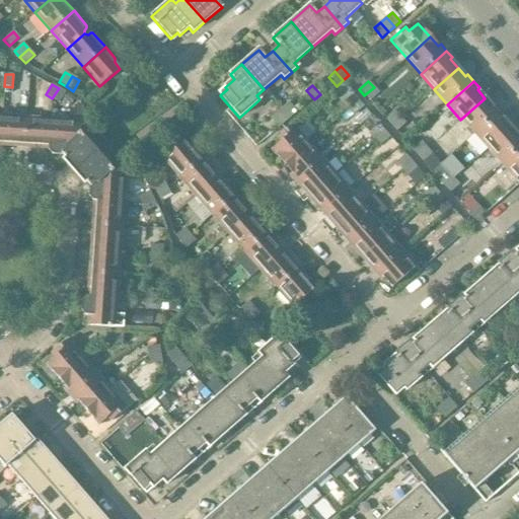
[(374,87),(364,95),(370,101),(379,93),(374,87)]
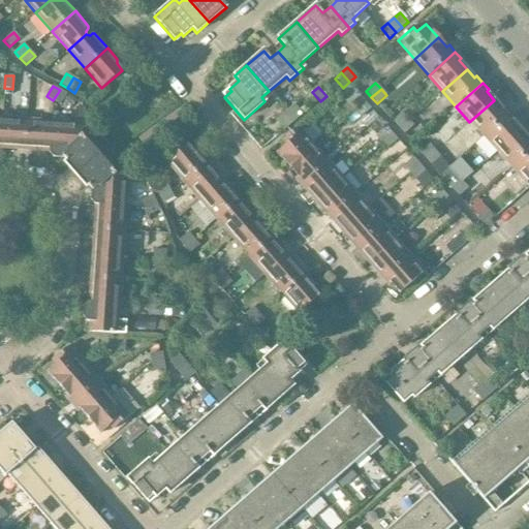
[(60,105),(67,94),(60,90),(53,100),(60,105)]
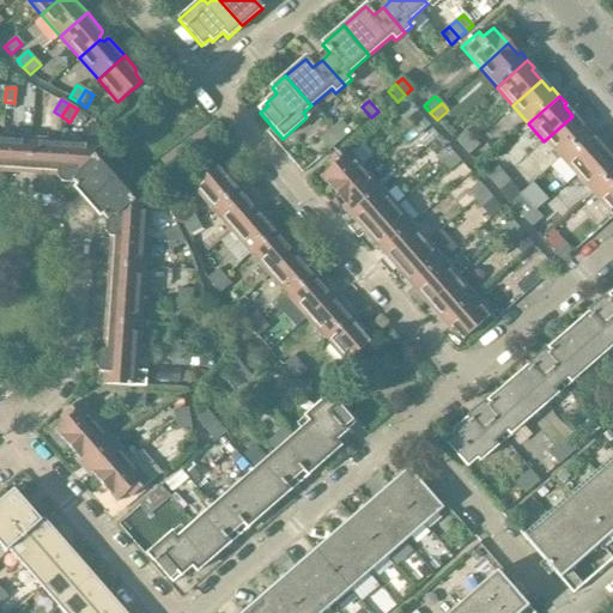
[(406,121),(412,128),(423,119),(417,111),(406,121)]
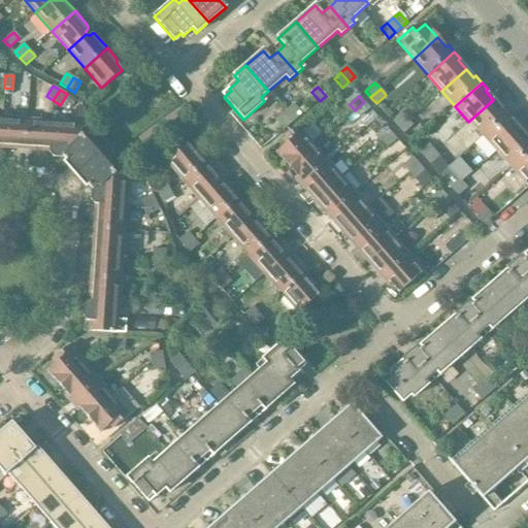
[(493,100),(468,122),(483,137),(509,112),(503,106),(501,108),(493,100)]
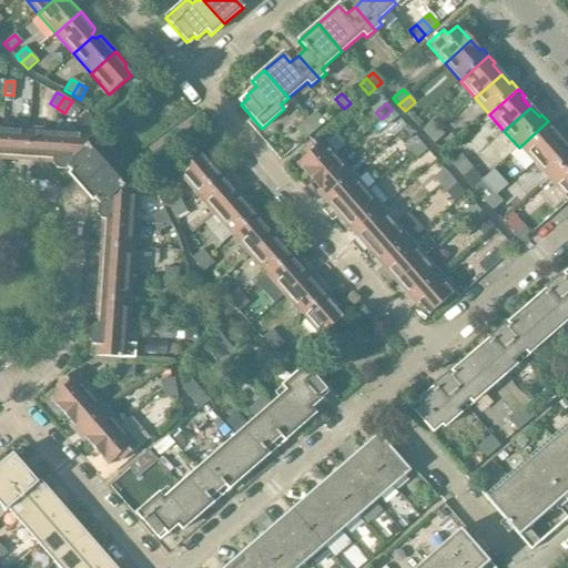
[(392,110),(382,119),(387,125),(398,118),(392,110)]
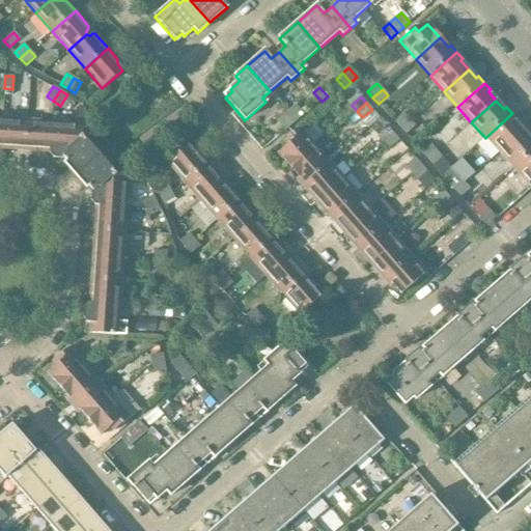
[(296,106),(289,111),(298,120),(304,115),(296,106)]
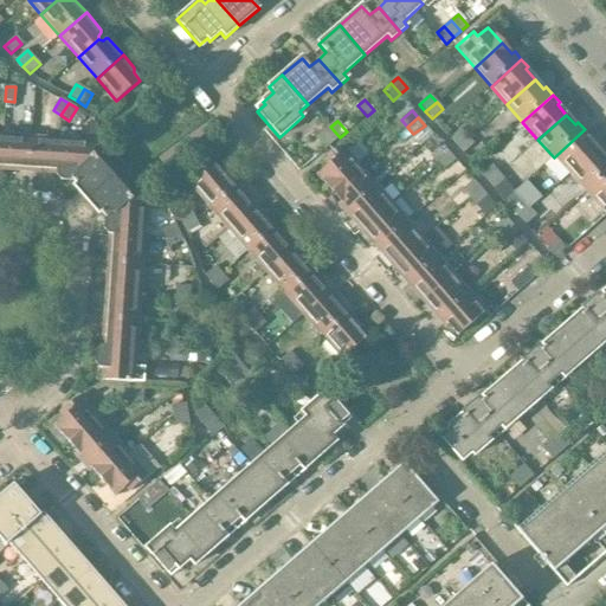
[(116,175),(104,162),(98,160),(95,156),(96,142),(97,124),(86,124),(85,141),(58,140),(56,174),(56,175),(60,181),(72,182),(72,181),(77,186),(75,188),(86,201),(116,175)]
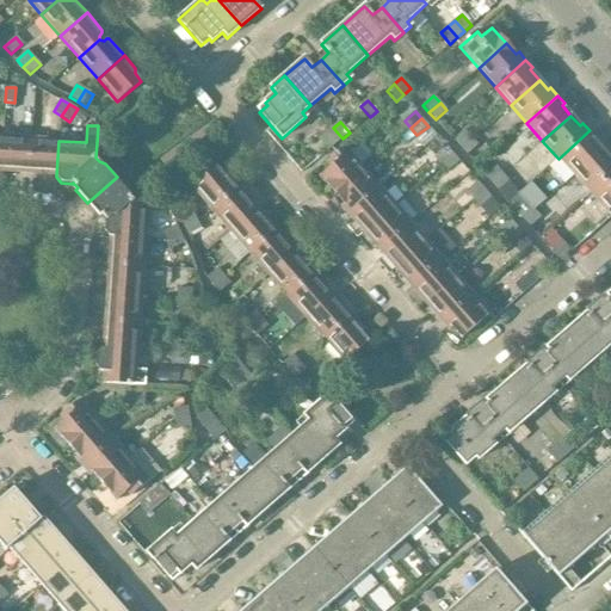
[(343,139),(333,128),(326,134),(335,144),(343,139)]
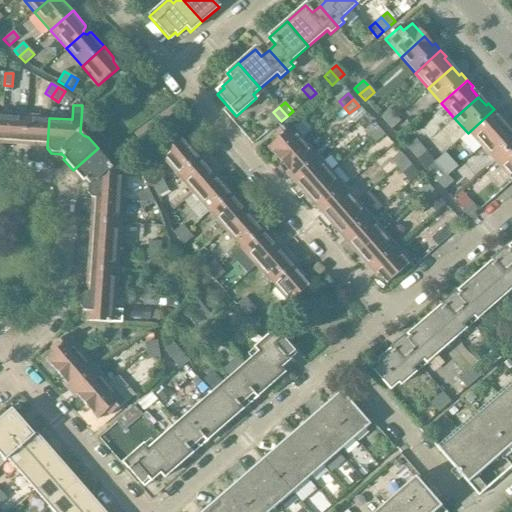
[(355,124),(366,114),(361,108),(350,117),(355,124)]
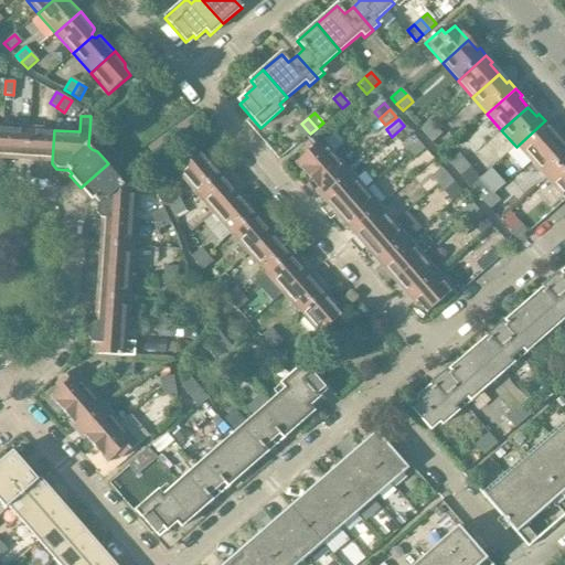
[(545,120),(516,147),(531,162),(557,139),(548,130),(552,128),(545,120)]
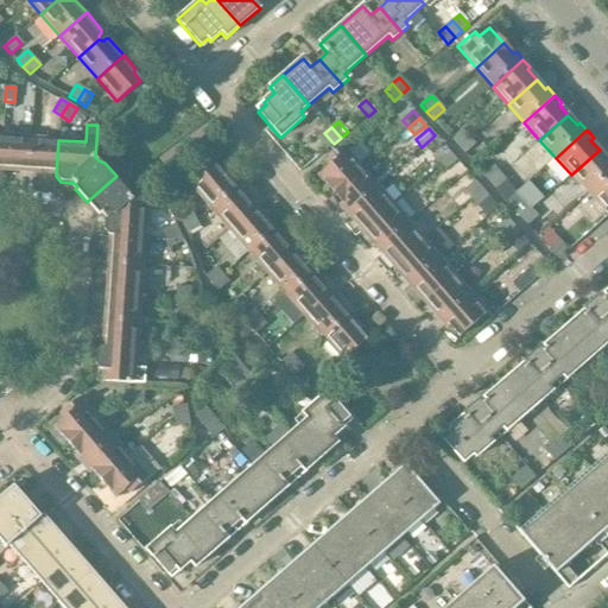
[(462,131),(451,140),(458,147),(469,138),(462,131)]
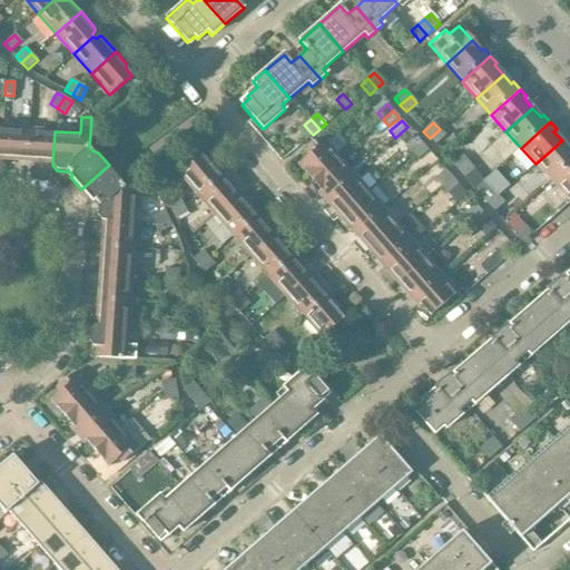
[(313,135),(304,125),(296,130),(305,141),(313,135)]
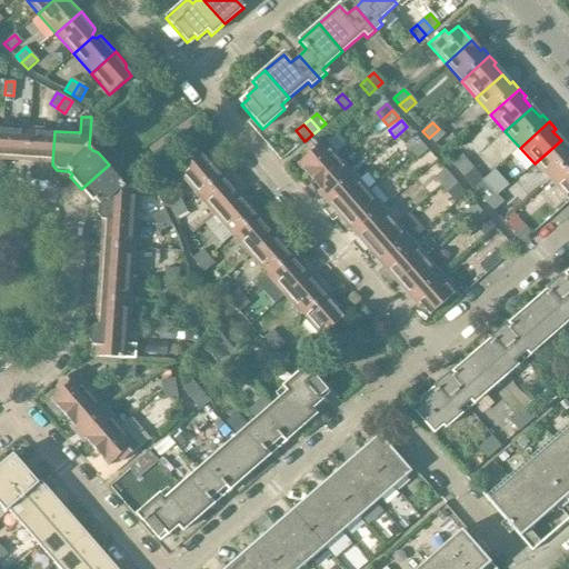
[(28,153),(29,129),(2,128),(0,160),(21,161),(23,160),(23,156),(28,153)]
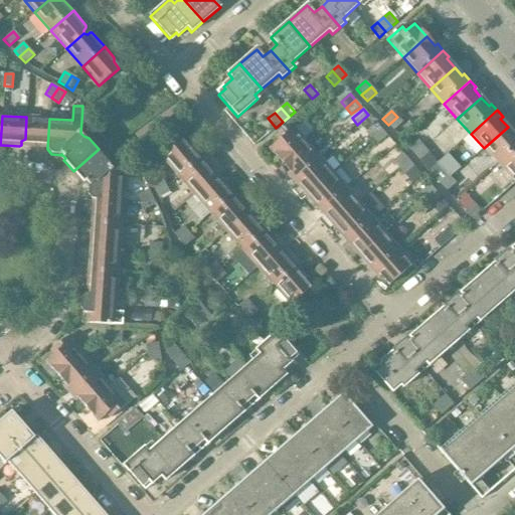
[(47,148),(49,119),(26,117),(25,139),(28,141),(28,145),(29,147),(47,148)]
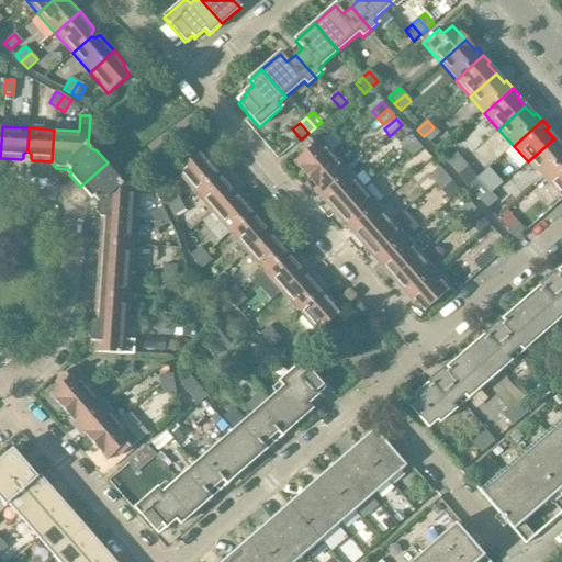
[(439,134),(434,127),(424,136),(429,143),(439,134)]
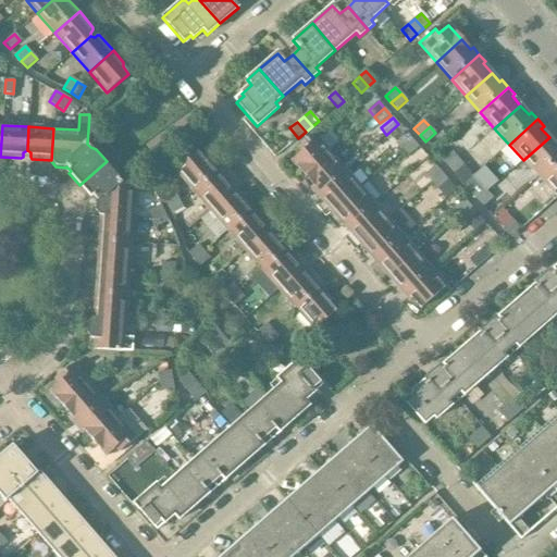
[(313,134),(305,141),(297,148),(301,152),(292,161),(305,176),(331,155),(313,134)]
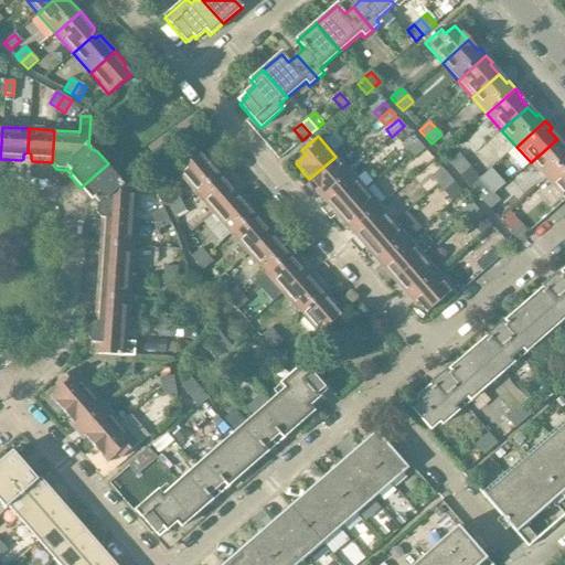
[(418,142),(413,136),(403,145),(408,151),(418,142)]
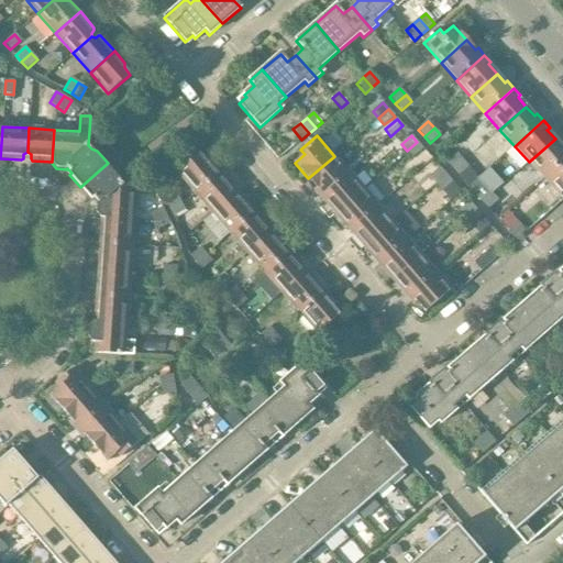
[(562,147),(555,139),(529,162),(544,179),(562,161),(562,147)]
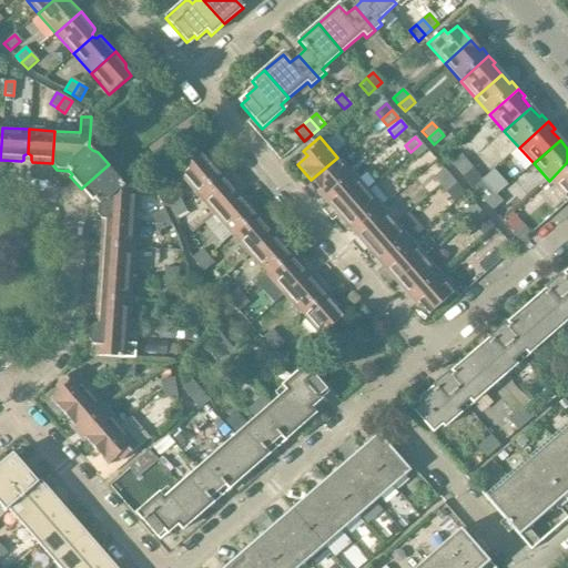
[(421,143),(411,152),(416,159),(427,151),(421,143)]
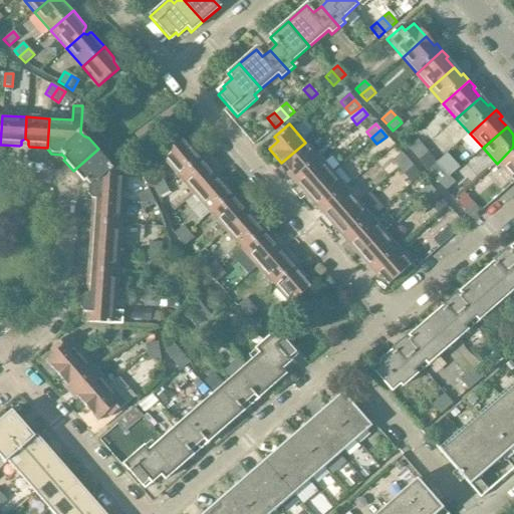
[(192,148),(188,147),(182,141),(162,158),(178,177),(200,157),(192,148)]
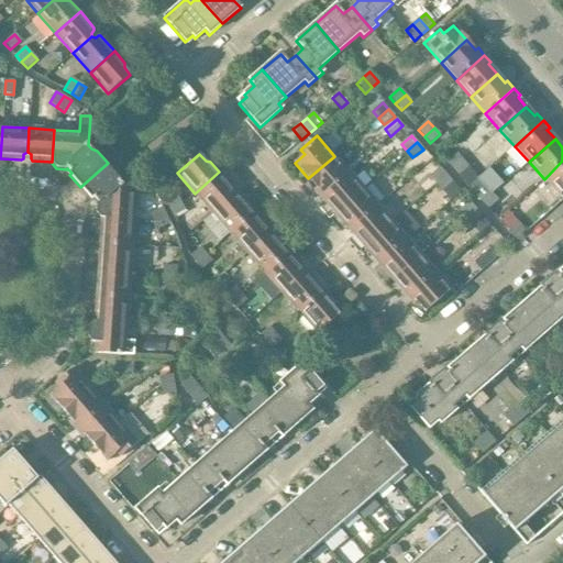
[(457,154),(448,163),(453,169),(463,161),(457,154)]
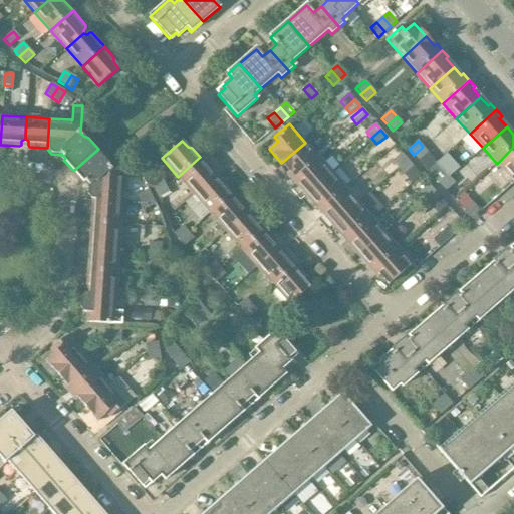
[(305,143),(281,163),(289,172),(287,174),(292,181),(318,158),(305,143)]
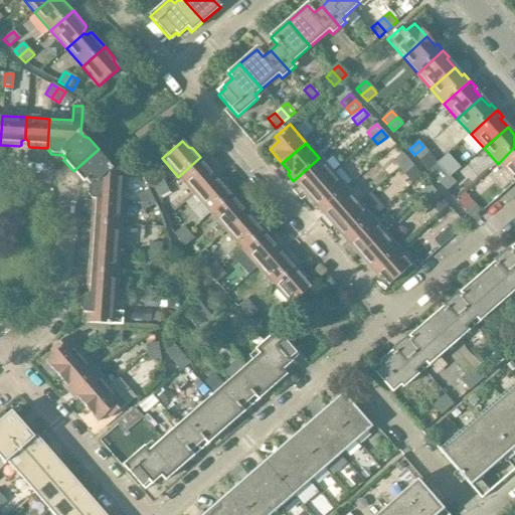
[(423,147),(414,155),(419,161),(428,153),(423,147)]
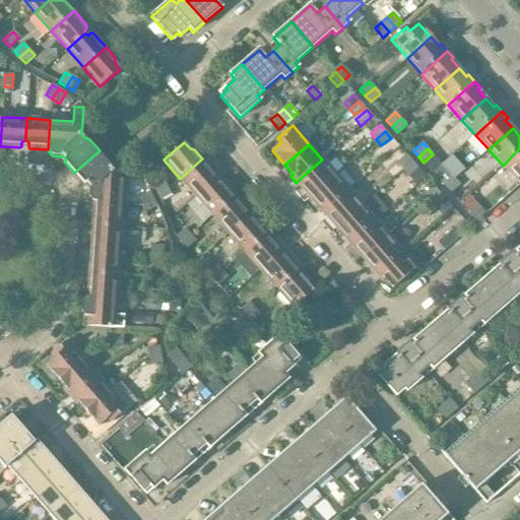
[(519,148),(503,166),(516,181),(519,177),(519,148)]
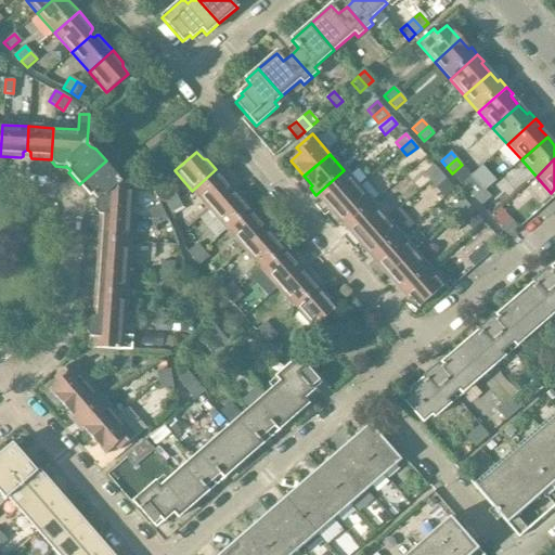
[(150,194),(151,185),(151,184),(134,183),(121,183),(118,179),(117,173),(106,160),(79,184),(90,197),(92,195),(95,199),(94,210),(99,216),(101,216),(132,218),(134,193),(150,194)]
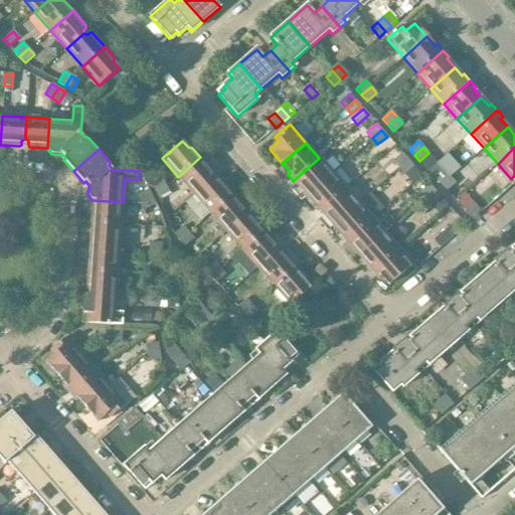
[(393,163),(399,169),(408,161),(403,155),(393,163)]
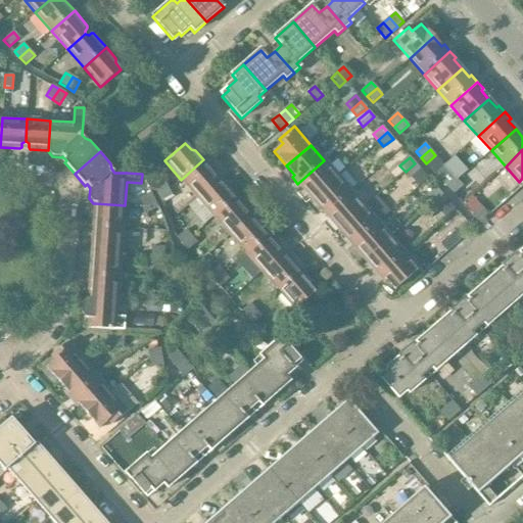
[(218,175),(203,159),(181,180),(197,198),(215,183),(215,180),(218,178),(218,175)]
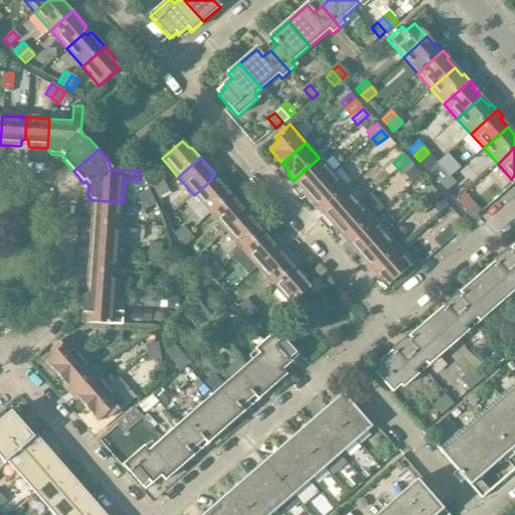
[(319,158),(293,181),(299,187),(302,185),(309,194),(333,173),(319,158)]
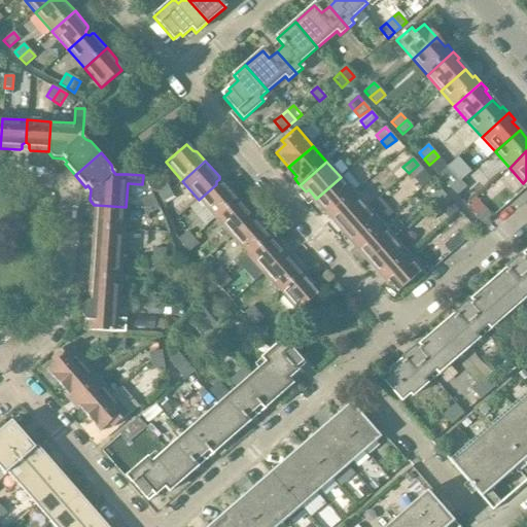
[(431,179),(423,171),(418,165),(409,173),(414,179),(421,188),(431,179)]
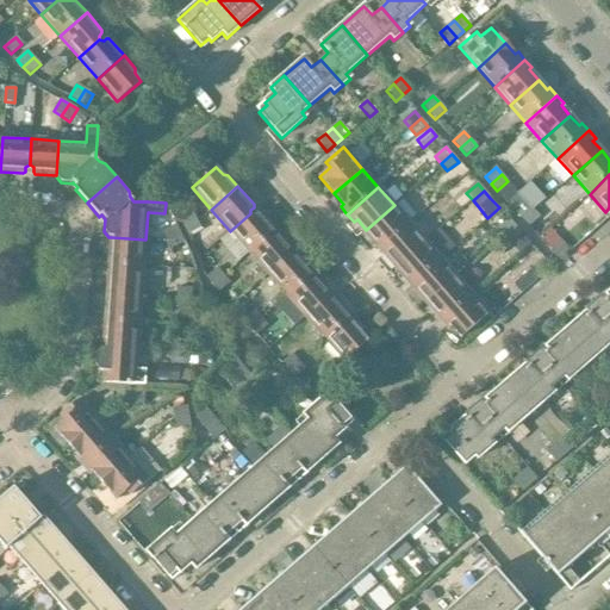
[(527,203),(516,213),(522,221),(534,210),(527,203)]
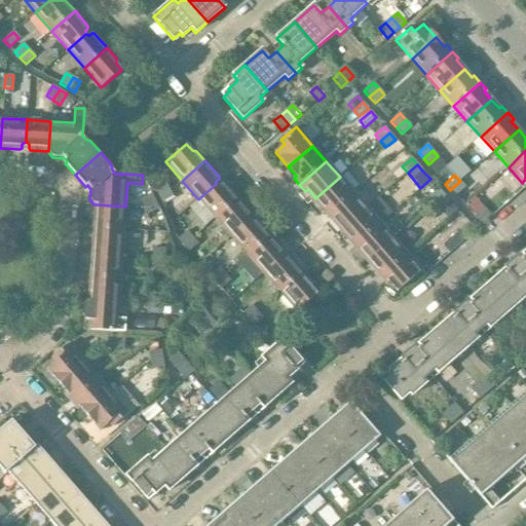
[(340,177),(315,198),(323,207),(321,209),(327,216),(353,192),(340,177)]
